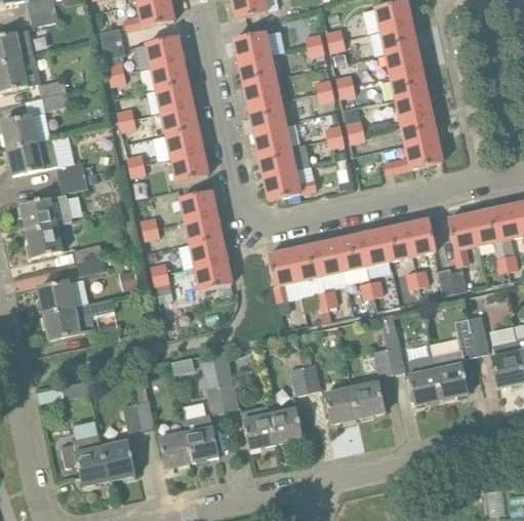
[(30,14),(55,8),(53,0),(32,0),(28,1),(30,14)]
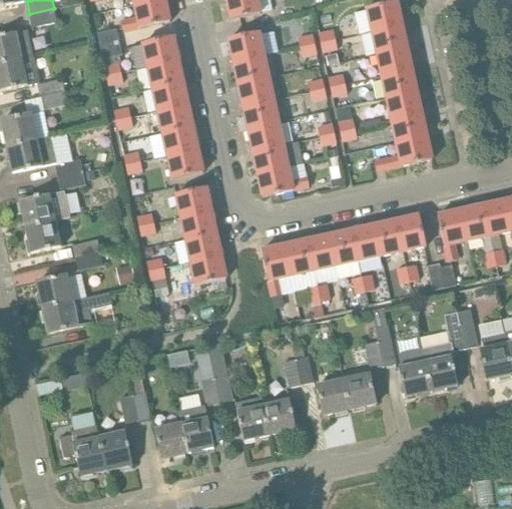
[(155,0),(134,4),(137,17),(121,20),(124,30),(170,20),(165,0),(155,0)]
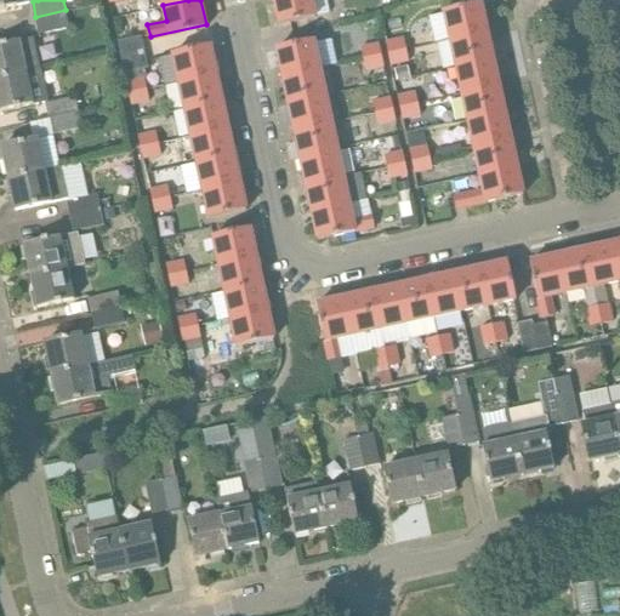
[(274,0),(279,22),(317,13),(314,0),(274,0)]
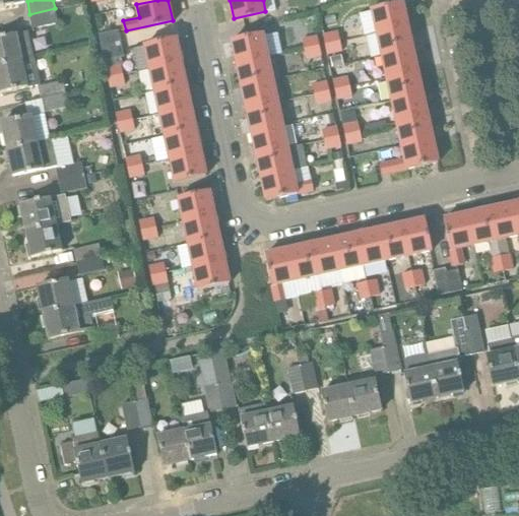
[(376,30),(408,24),(403,1),(371,8),(376,30)]
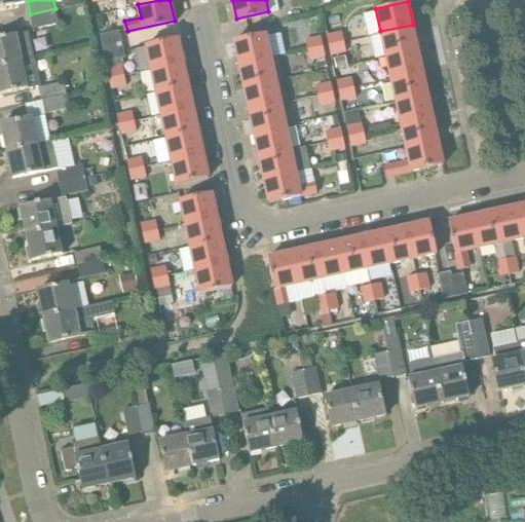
[(55,8),(30,14),(33,27),(59,22),(55,8)]
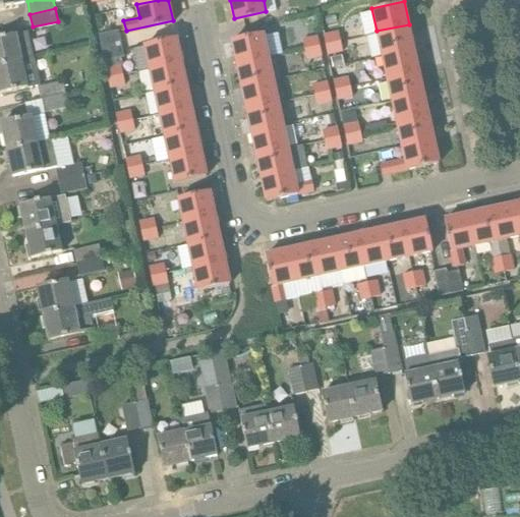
[(382,54),(414,47),(409,24),(377,31),(382,54)]
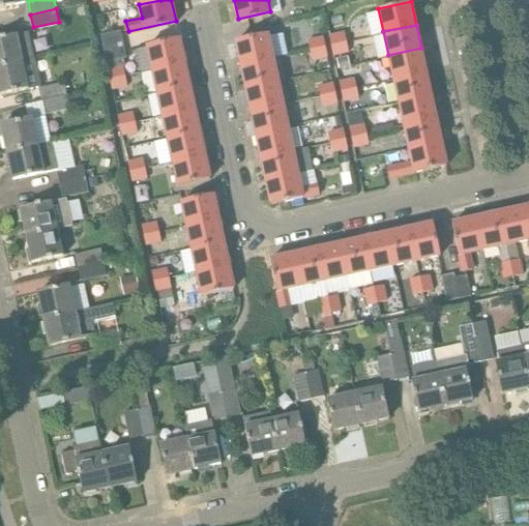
[(104,46),(123,41),(120,28),(100,33),(104,46)]
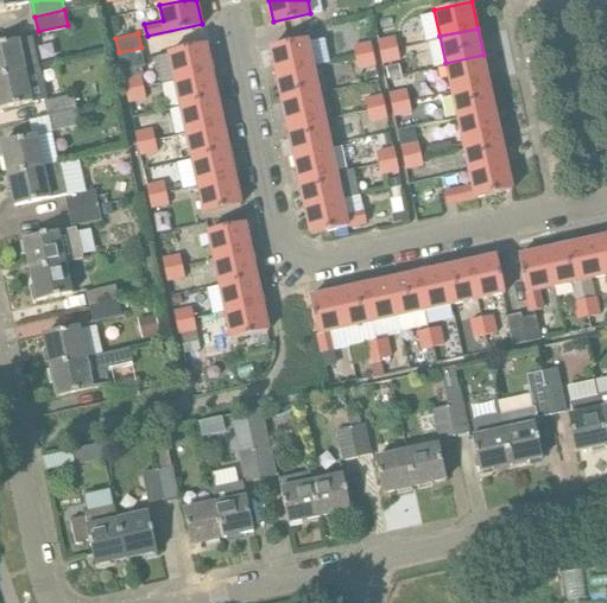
[(380,50),(398,46),(396,35),(378,38),(380,50)]
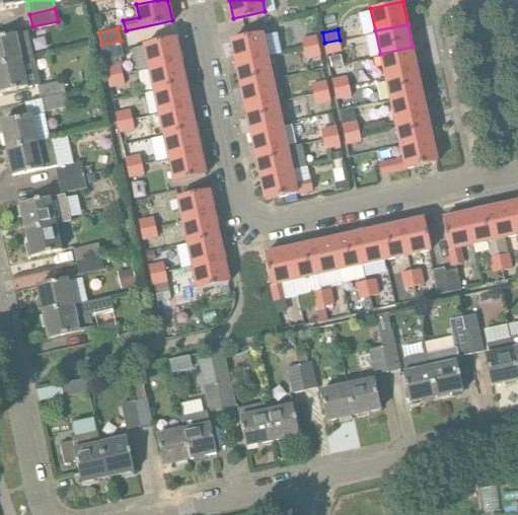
[(0,63),(22,59),(16,31),(0,35),(0,63)]
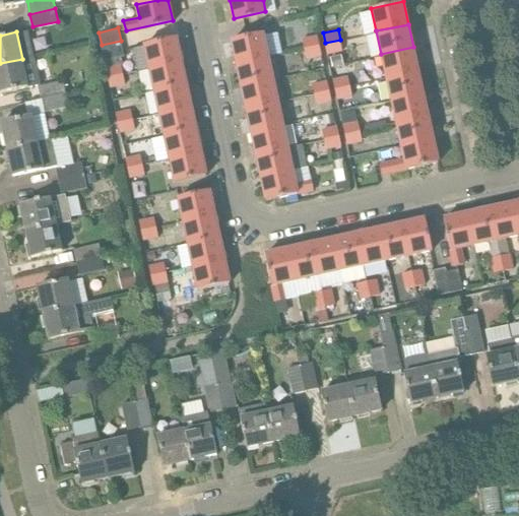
[(269,56),(275,55),(275,54),(268,55),(263,33),(232,40),(237,63),(269,56)]
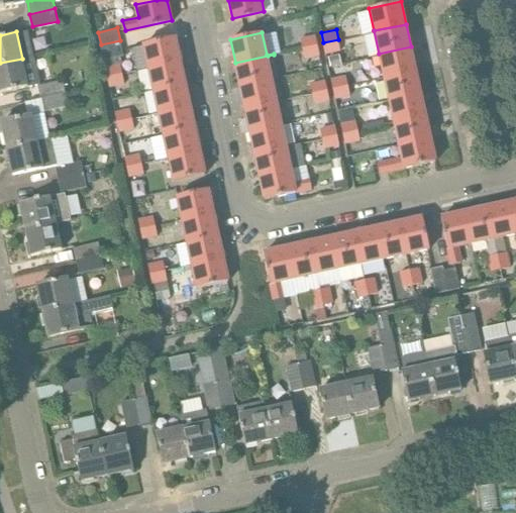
[(317,44),(316,41),(315,34),(300,37),(302,47),(317,44)]
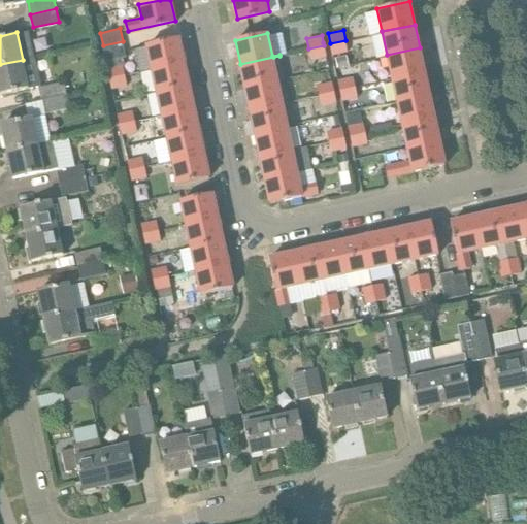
[(152,67),(185,60),(179,37),(146,44),(152,67)]
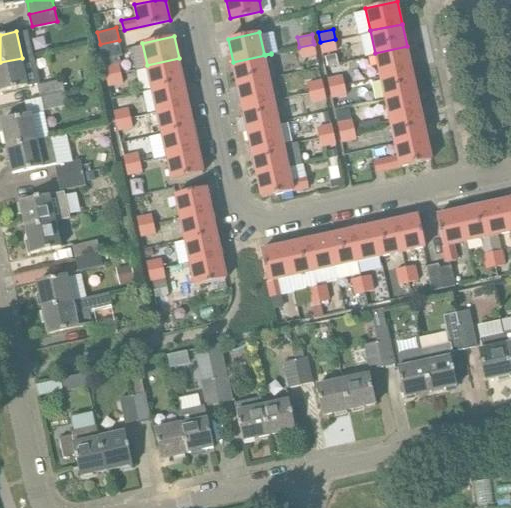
[(323,52),(338,48),(335,39),(320,42),(323,52)]
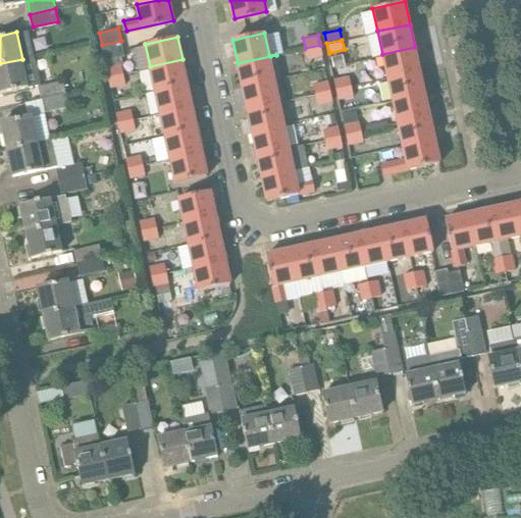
[(102,45),(105,59),(119,55),(124,54),(121,41),(102,45)]
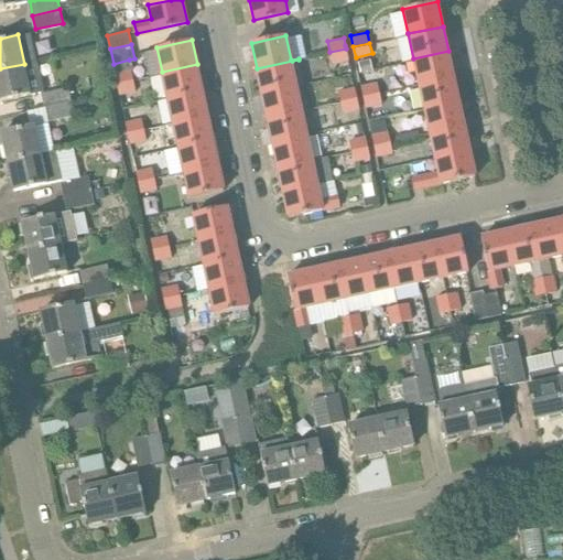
[(331,58),(348,54),(347,45),(345,45),(346,49),(329,52),(331,58)]
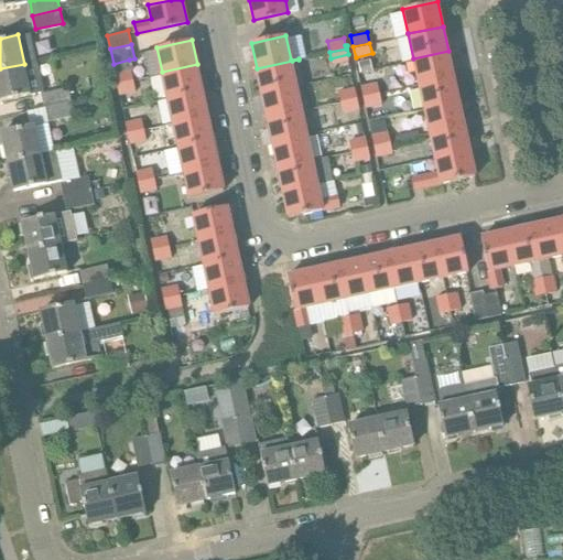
[(419,83),(454,75),(448,51),(413,58),(419,83)]
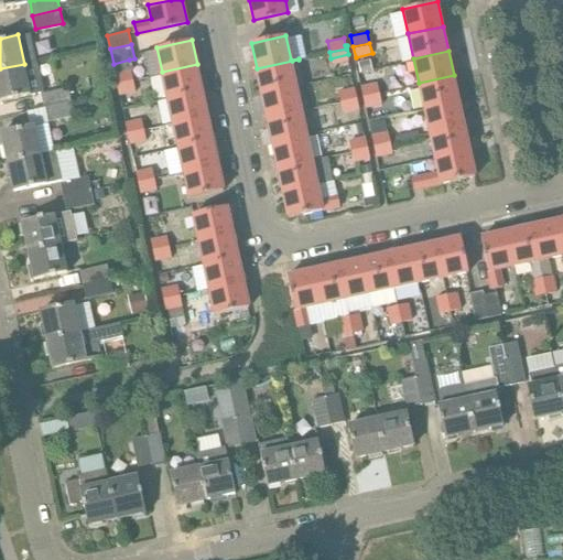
[(38,61),(24,64),(0,68),(0,98),(44,89),(38,61)]
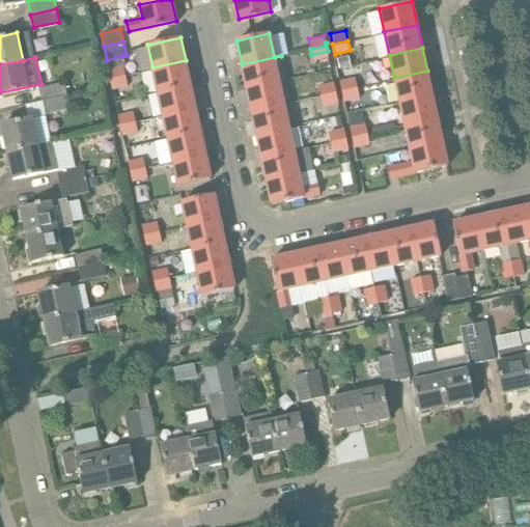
[(247,86),(280,79),(275,57),(242,64),(247,86)]
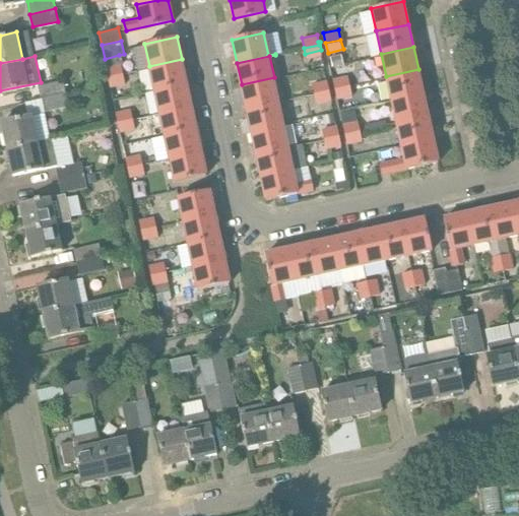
[(154,88),(186,82),(182,59),(149,66),(154,88)]
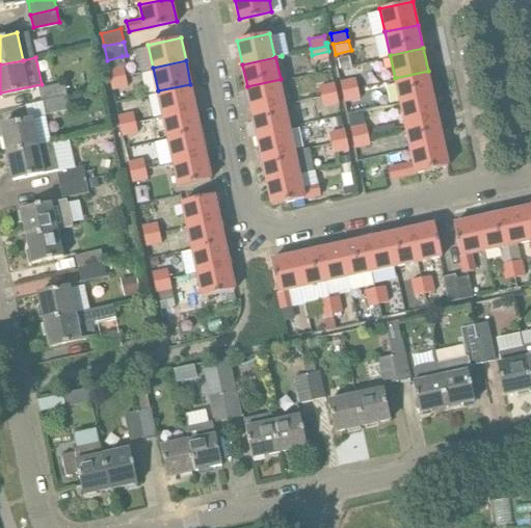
[(126,74),(124,64),(109,68),(111,78),(126,74)]
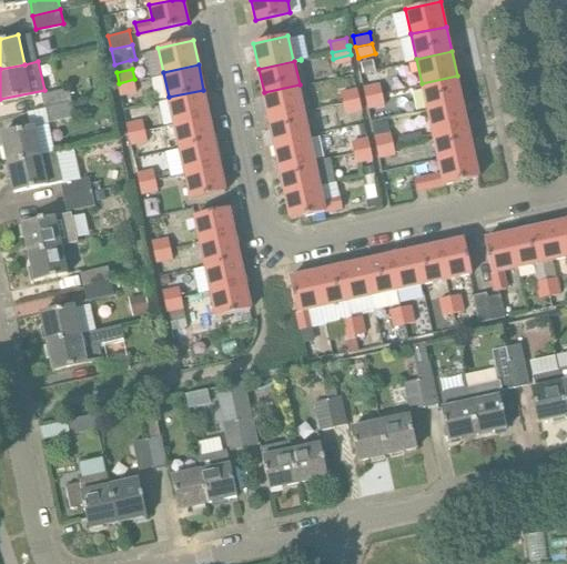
[(427,109),(463,101),(457,76),(422,83),(427,109)]
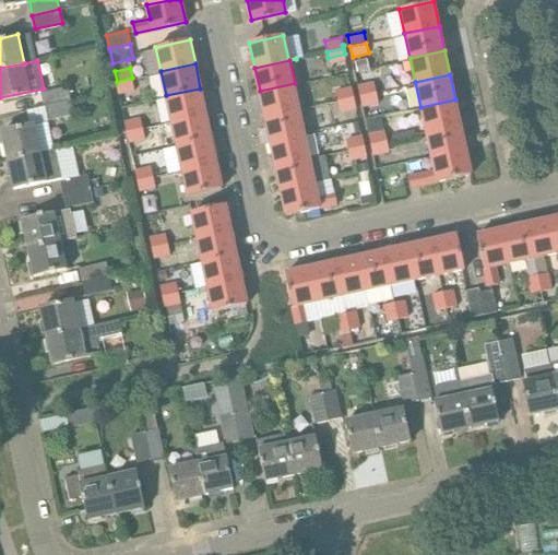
[(119,92),(134,89),(132,78),(117,82),(119,92)]
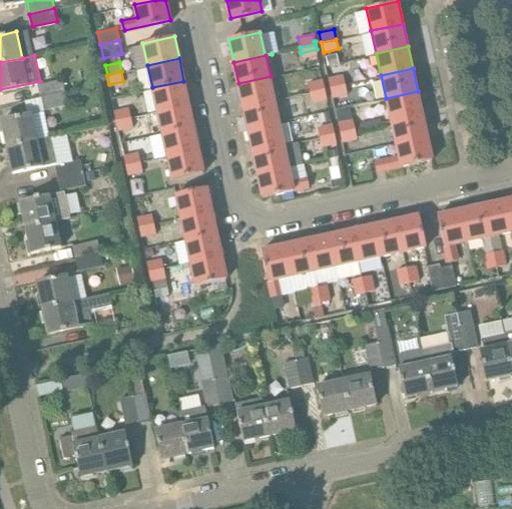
[(331,87),(346,83),(344,73),(329,77),(331,87)]
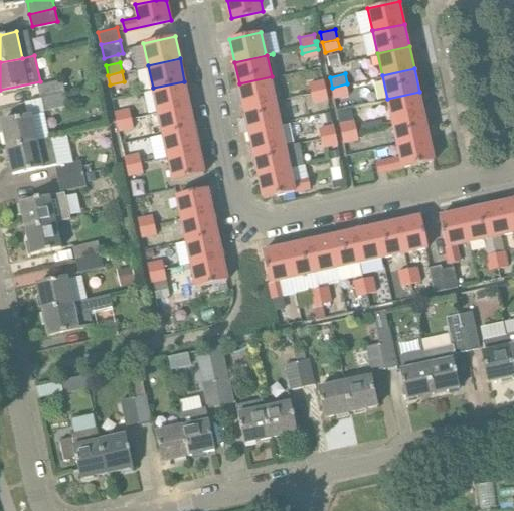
[(244,106),(276,99),(272,76),(239,83),(244,106)]
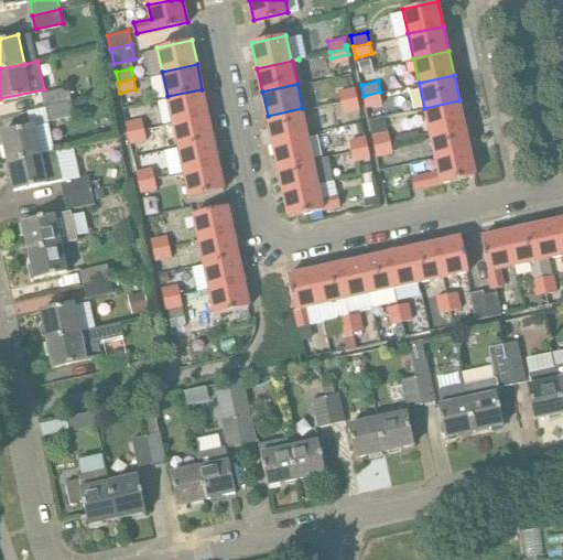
[(45,106),(73,99),(69,86),(42,92),(45,106)]
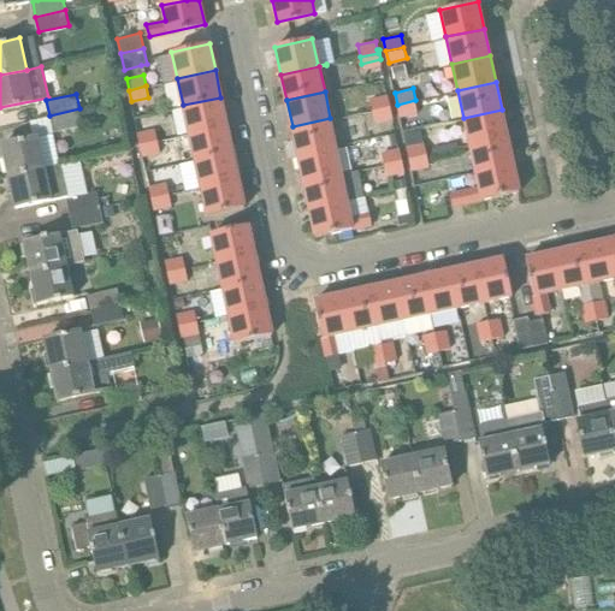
[(373,110),(391,106),(388,94),(370,98),(373,110)]
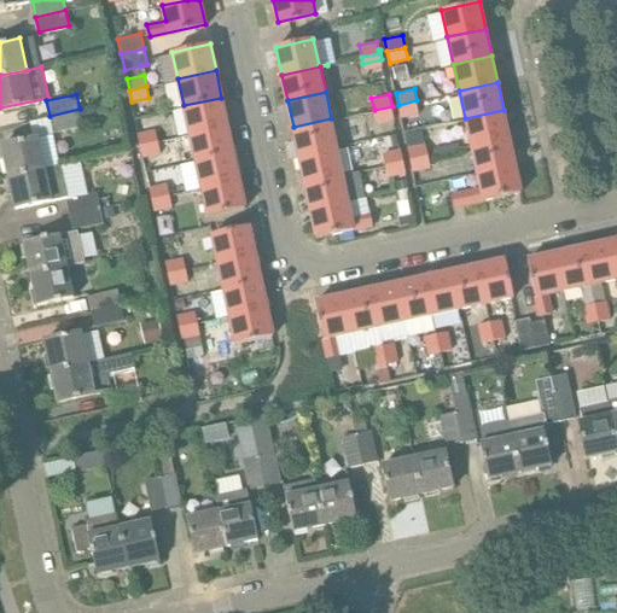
[(190,133),(228,126),(221,98),(184,105),(190,133)]
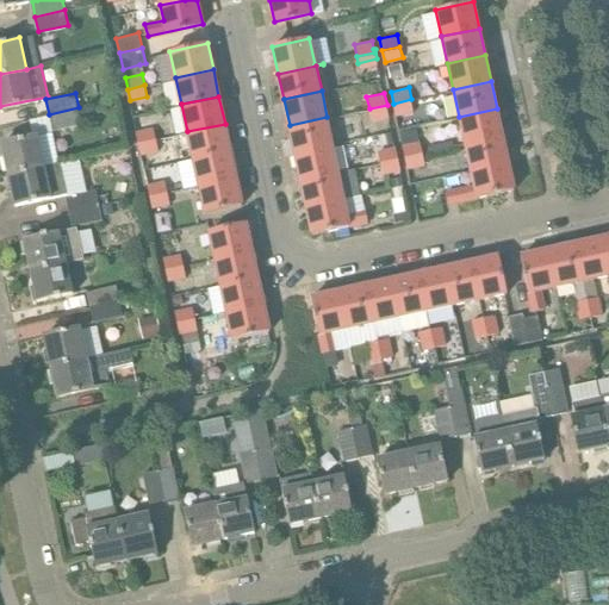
[(396,114),(414,111),(411,99),(393,104),(396,114)]
